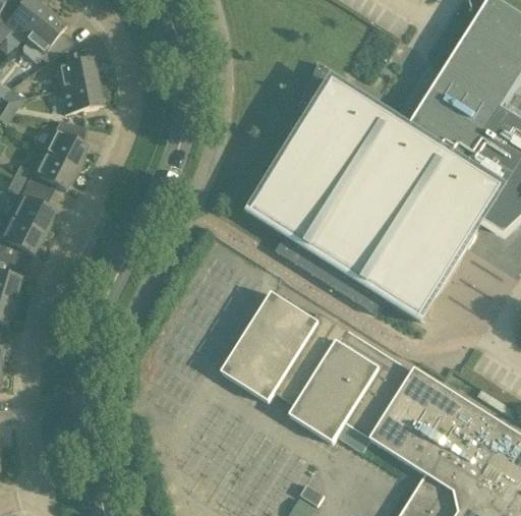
[(0,38),(10,29),(22,39),(47,9),(35,0),(6,0),(0,9),(0,38)]
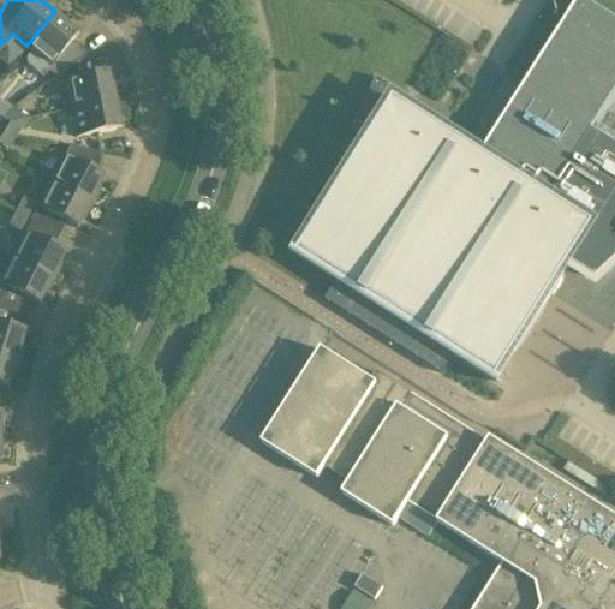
[(571,0),(483,139),(559,189),(609,108),(614,99),(614,16),(590,0),(571,0)]
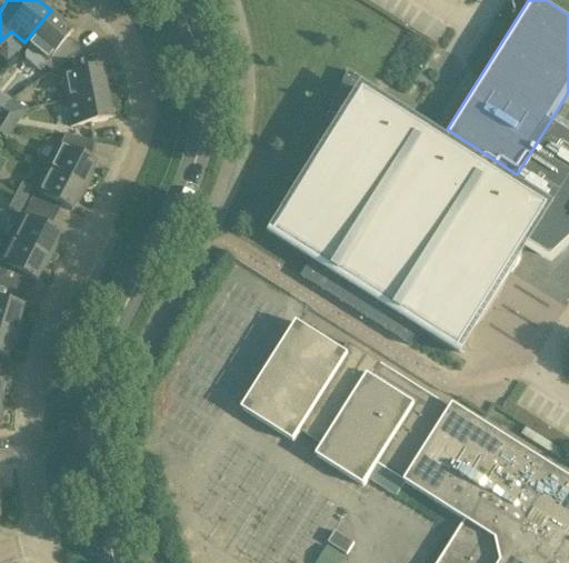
[(23,54),(38,67),(45,58),(46,59),(71,27),(51,10),(25,42),(27,43),(23,47),(23,50),(23,54)]
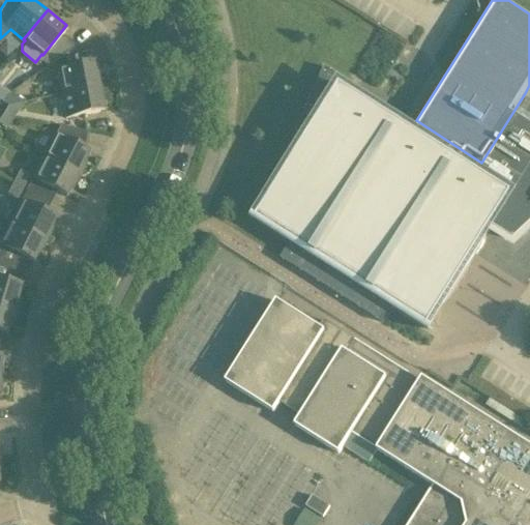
[(56,65),(61,90),(98,83),(94,58),(56,65)]
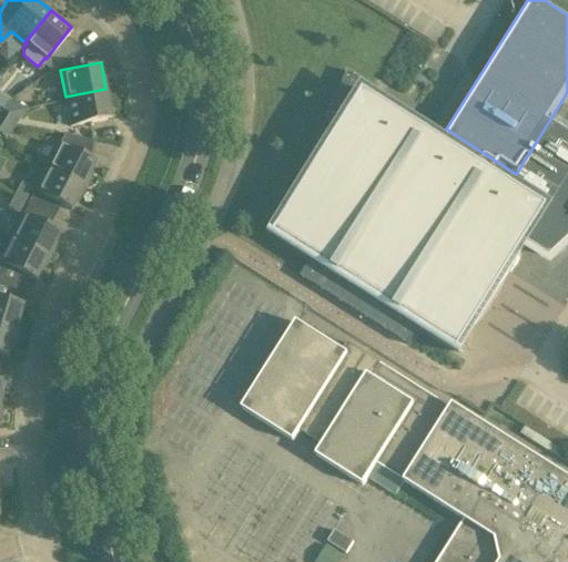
[(567,102),(563,100),(516,174),(446,129),(346,67),(336,96),(316,135),(328,142),(275,227),(271,225),(270,226),(312,253),(301,272),(361,313),(408,340),(421,322),(462,347),(464,346),(459,344),(524,238),(543,251),(548,246),(549,247),(553,248),(556,247),(558,246),(560,244),(561,239),(559,235),(564,232),(567,234),(567,102)]
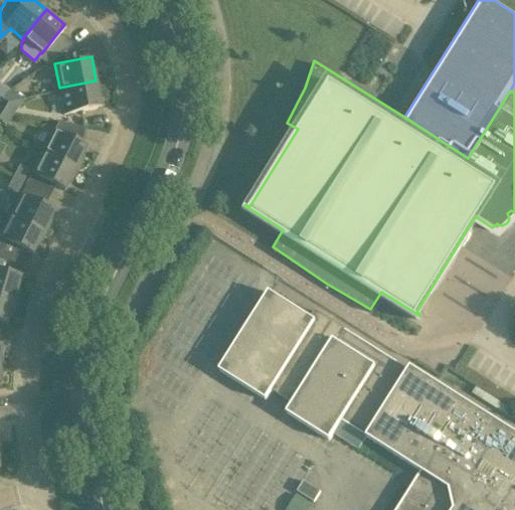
[(63,111),(101,105),(96,80),(59,88),(63,111)]
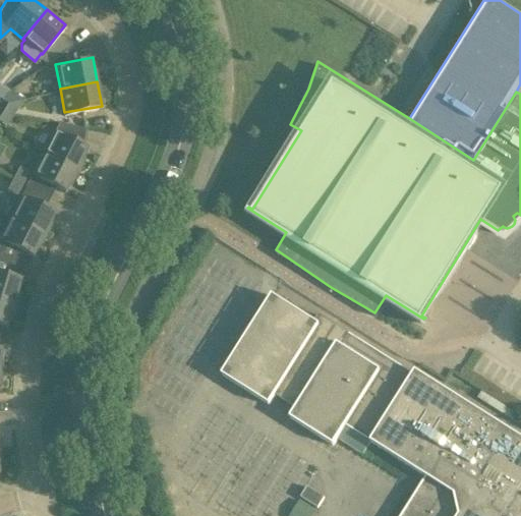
[(0,95),(6,99),(20,95),(5,86),(0,94),(0,95)]
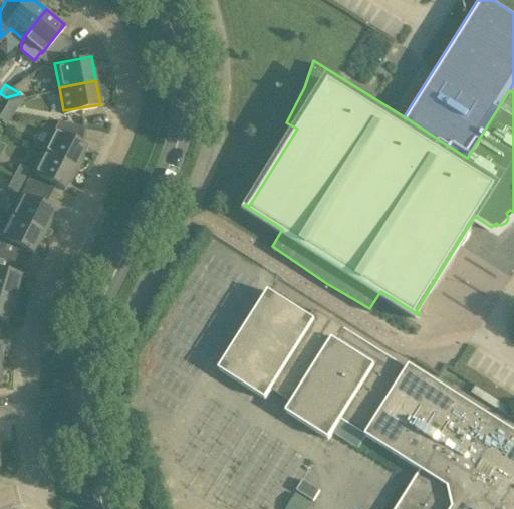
[(3,104),(12,108),(20,93),(6,97),(3,104)]
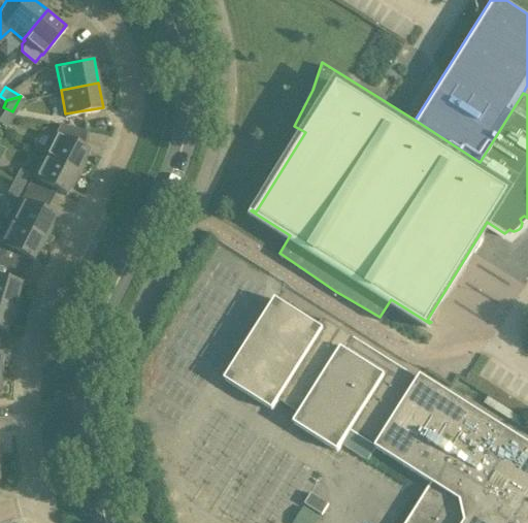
[(60,122),(55,130),(43,153),(77,170),(89,148),(74,140),(81,128),(86,129),(86,128),(60,122)]
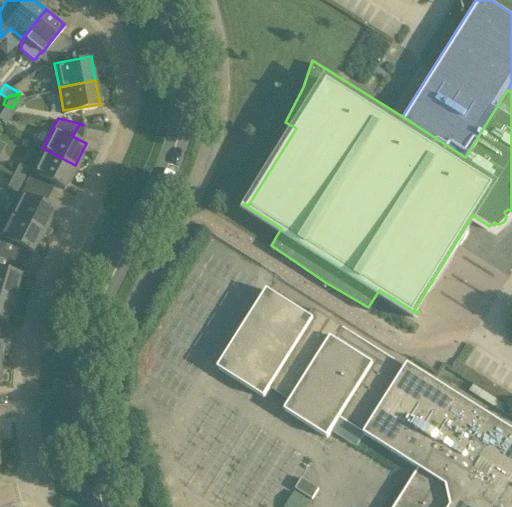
[(75,165),(42,148),(31,169),(64,186),(75,165)]
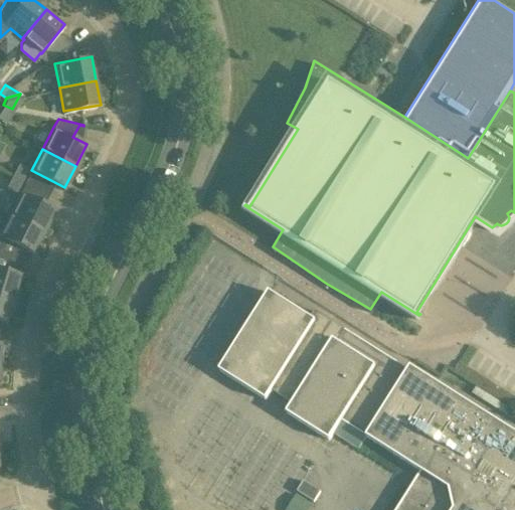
[(13,174),(22,179),(28,167),(19,162),(13,174)]
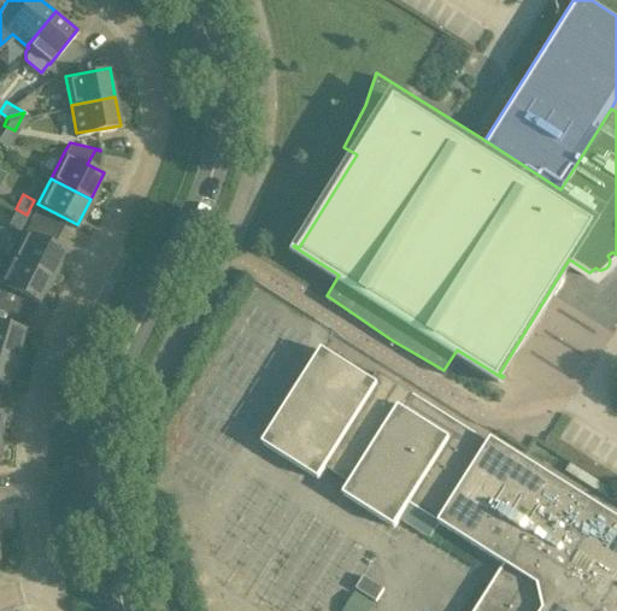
[(27,215),(16,209),(9,222),(19,228),(27,215)]
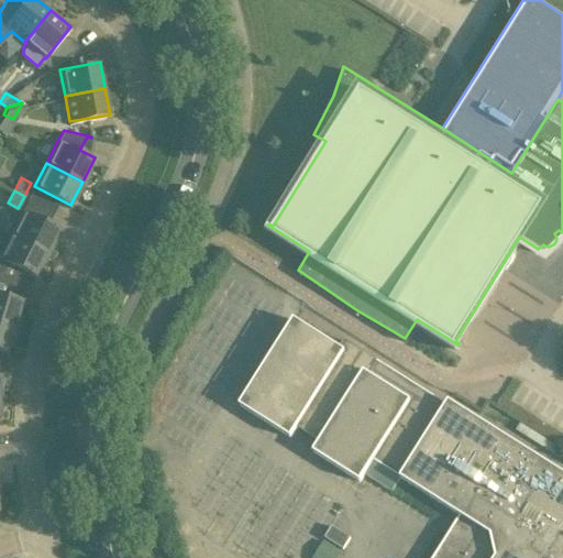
[(59,227),(23,209),(11,232),(47,251),(59,227)]
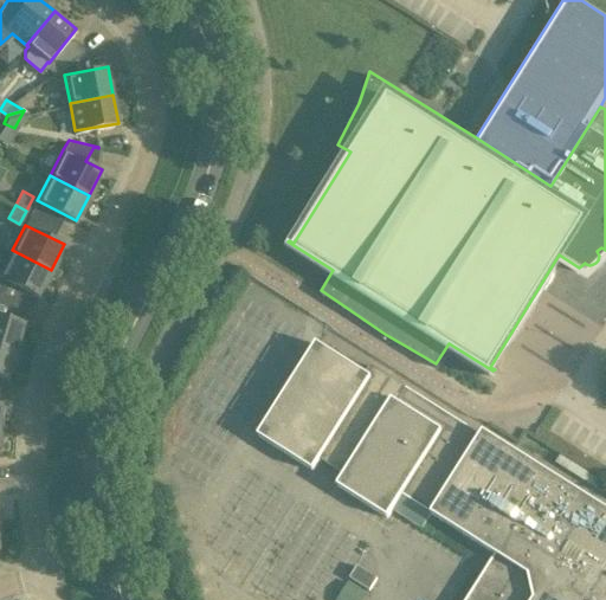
[(51,270),(12,250),(0,272),(0,290),(5,278),(38,295),(51,270)]
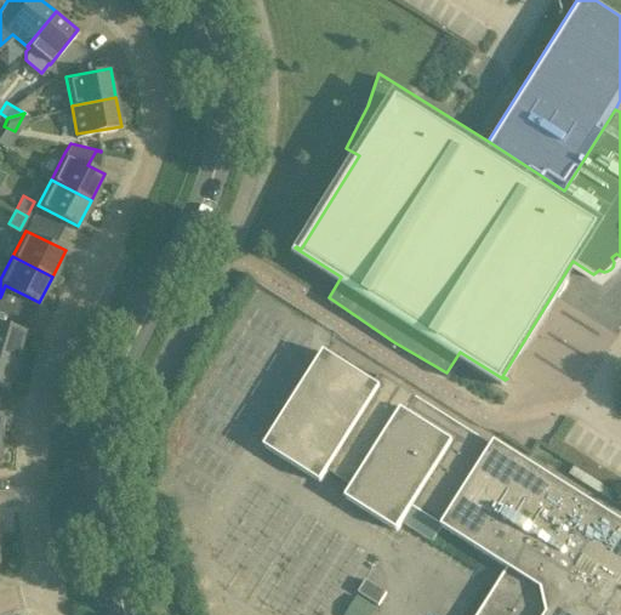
[(0,352),(16,358),(24,330),(0,322),(0,352)]
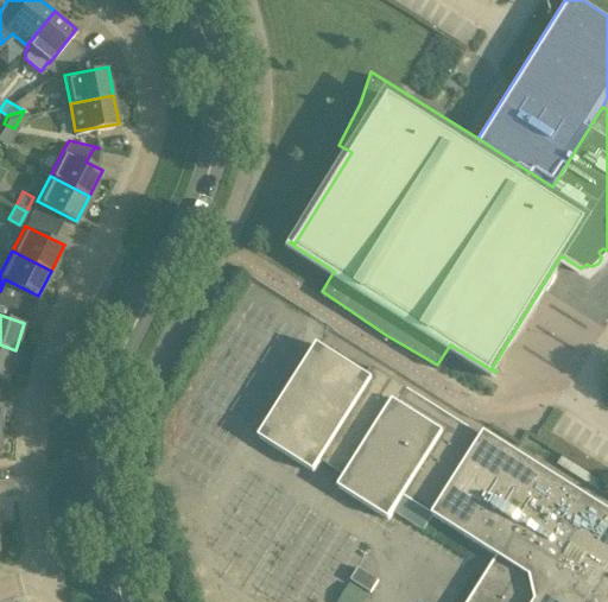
[(607,601),(607,507),(485,430),(482,432),(372,363),(366,372),(317,341),(259,433),(314,468),(322,456),(346,471),(339,483),(390,515),(404,493),(434,511),(432,512),(498,552),(466,601),(607,601)]
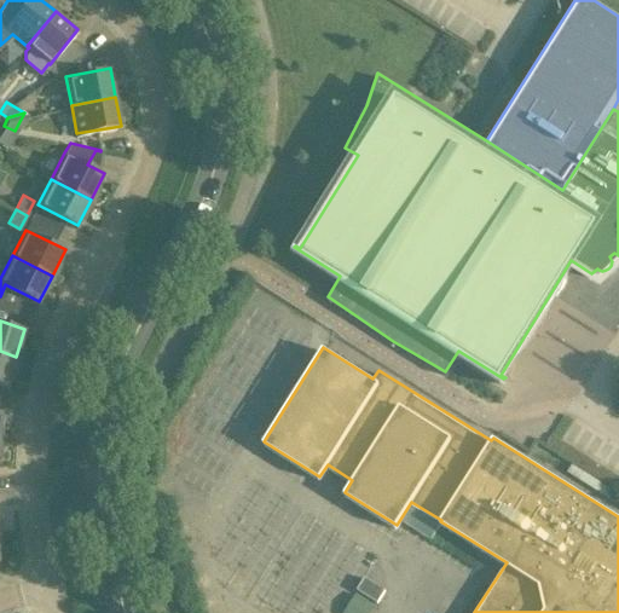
[(16,357),(0,351),(0,382),(7,385),(16,357)]
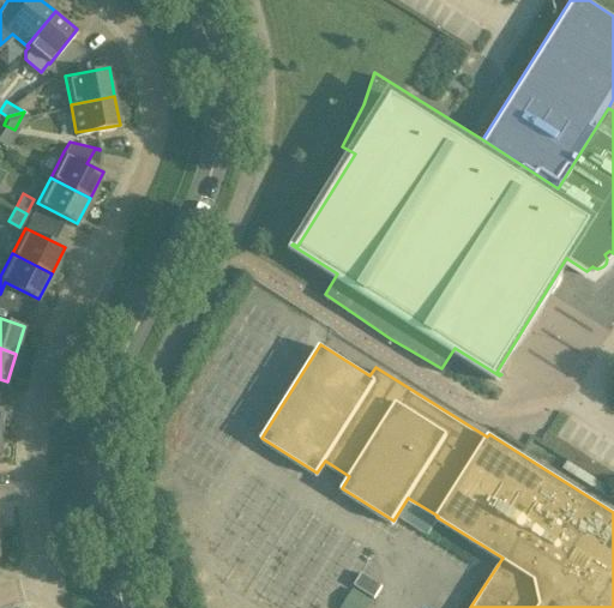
[(374,594),(383,581),(362,569),(355,581),(374,594)]
